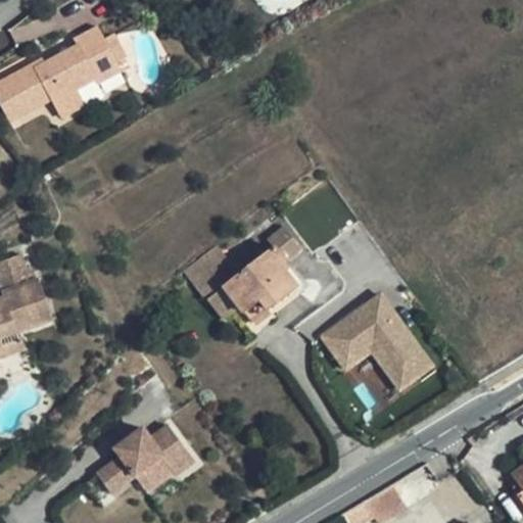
[(106,41),(99,28),(76,40),(79,45),(38,67),(36,64),(1,82),(20,116),(53,100),(56,106),(80,94),(78,89),(97,80),(100,84),(124,72),(119,63),(113,54),(106,41)]
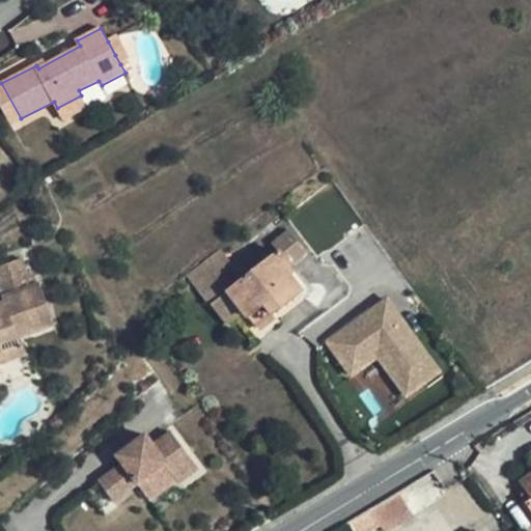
[(108,42),(115,55),(126,49),(118,35),(108,42)]
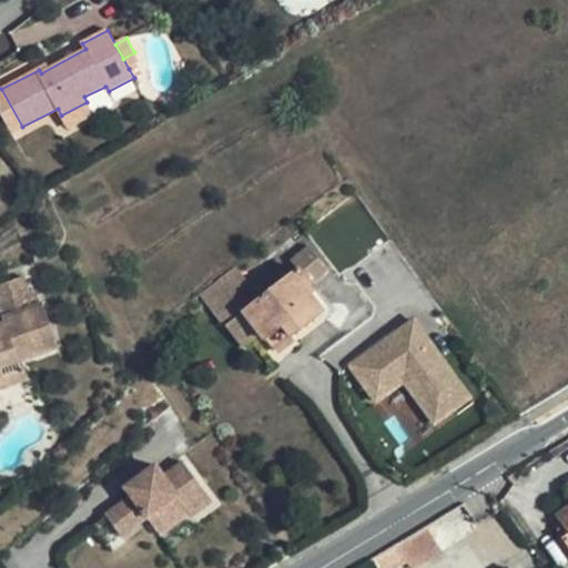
[(123,59),(129,69),(140,62),(134,52),(123,59)]
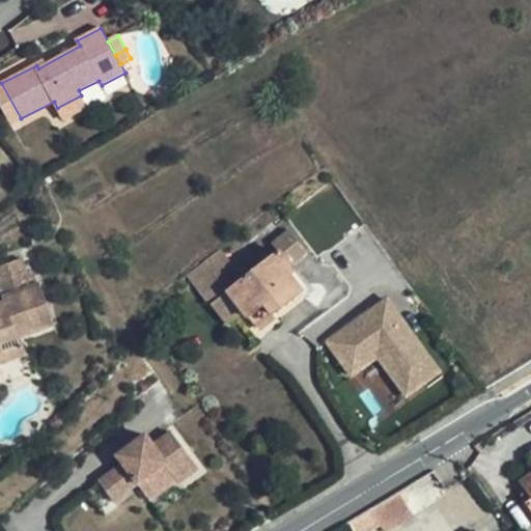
[(87,107),(81,95),(57,108),(63,119),(87,107)]
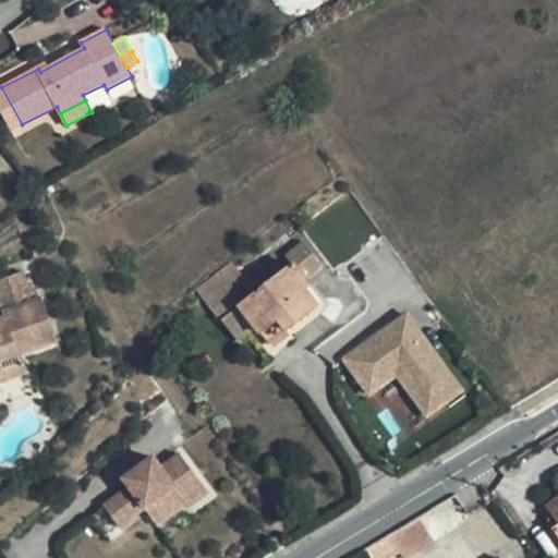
[(318,264),(302,244),(283,258),(291,267),(256,293),(245,278),(232,288),(244,303),(240,306),(256,327),(269,344),(319,306),(305,289),(298,279),(303,276),(318,264)]
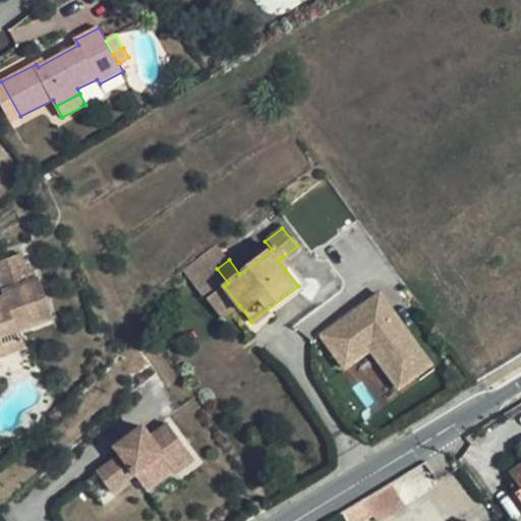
[(217,244),(206,253),(217,269),(229,259),(217,244)]
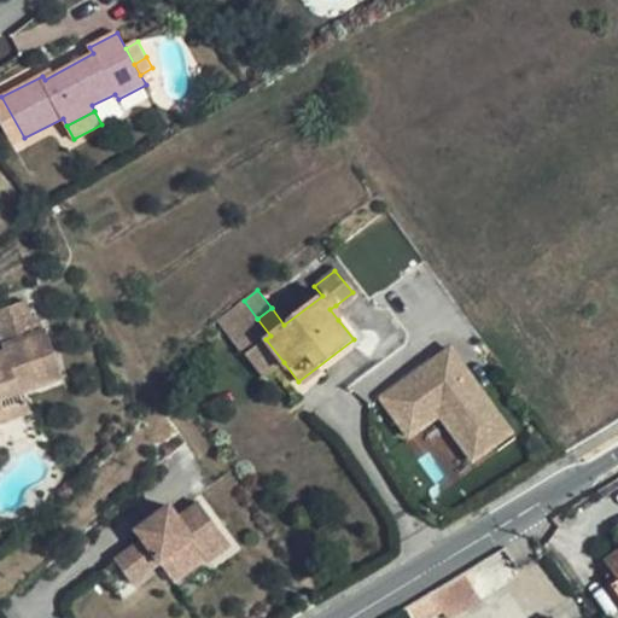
[(39,332),(28,301),(0,310),(0,334),(6,351),(0,353),(0,413),(6,410),(3,402),(25,394),(65,379),(48,330),(39,332)]
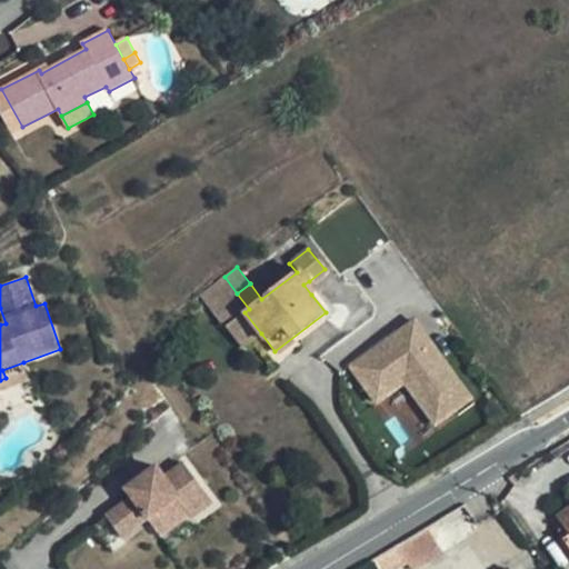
[(249,309),(237,293),(225,277),(202,293),(227,326),(245,312),(249,309)]
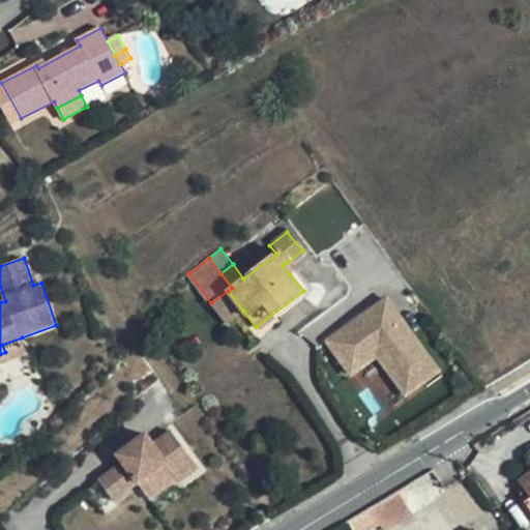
[(295,270),(288,262),(283,265),(290,274),(295,270)]
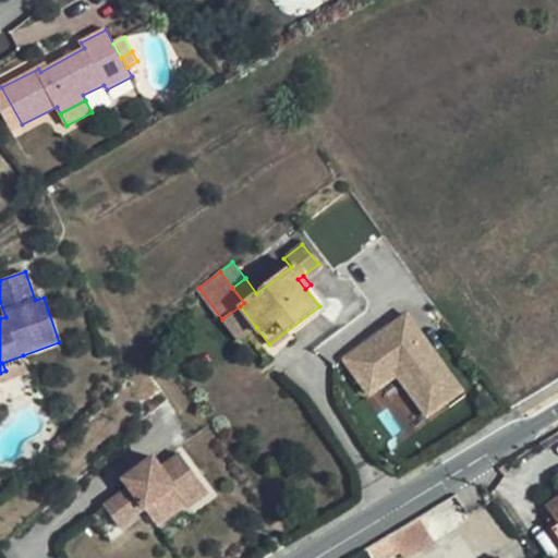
[(256,327),(240,306),(222,319),(239,340),(256,327)]
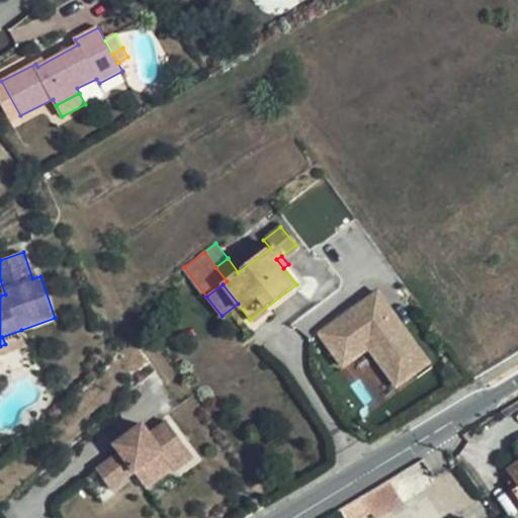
[(315,329),(339,369),(369,350),(393,389),(429,366),(381,288),(315,329)]
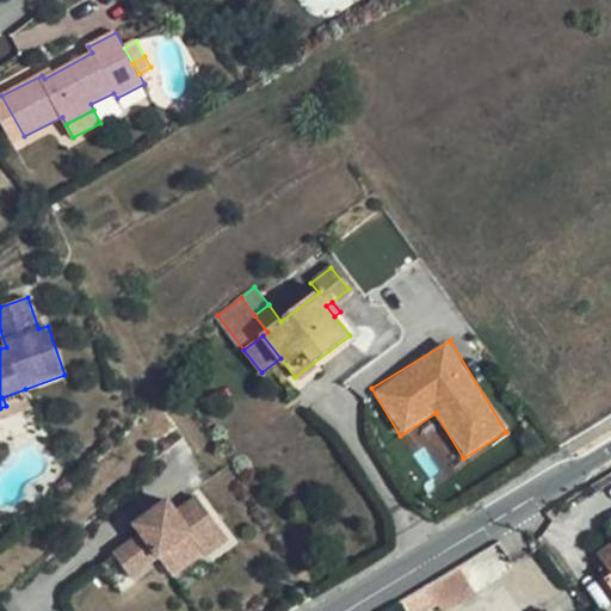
[(2,397),(6,406),(10,418),(32,409),(25,389),(2,397)]
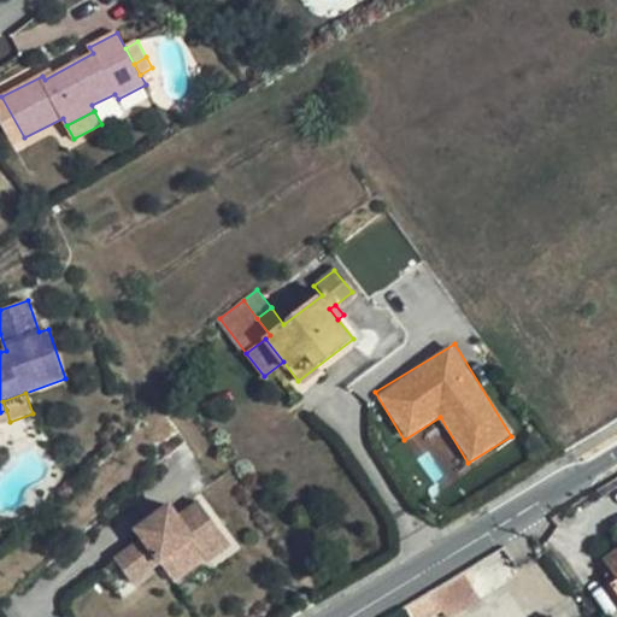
[(0,424),(10,422),(6,410),(0,412),(0,424)]
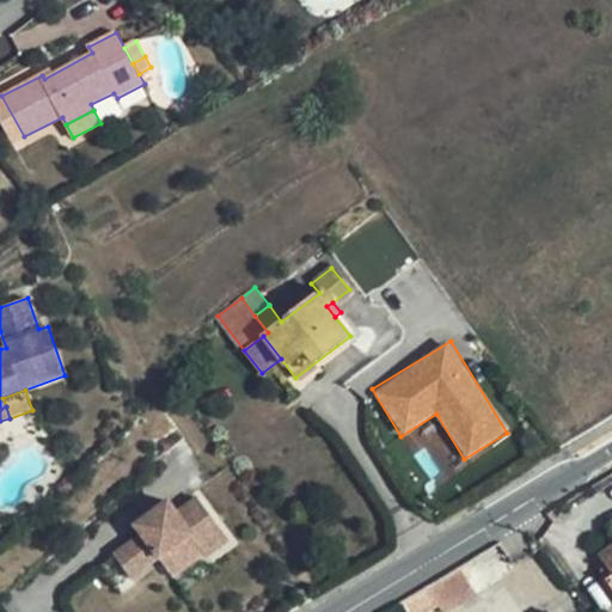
[(144,528),(116,549),(133,573),(161,554),(175,573),(206,550),(208,554),(228,539),(197,495),(179,508),(171,496),(138,520),(144,528)]
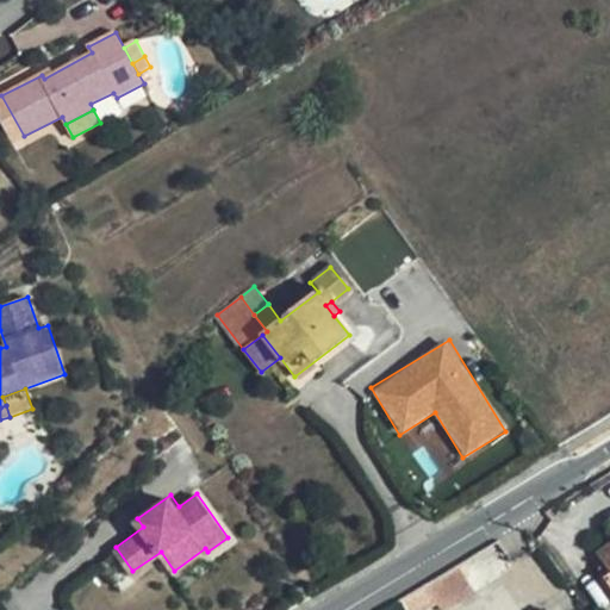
[(609,543),(598,553),(605,564),(609,570),(609,572),(604,577),(609,584),(609,543)]
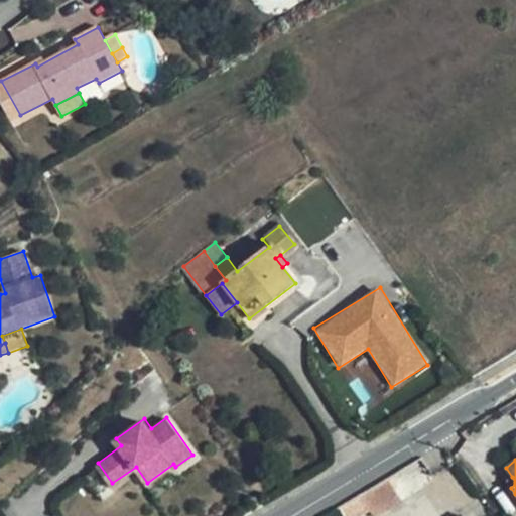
[(112,483),(98,463),(85,472),(99,492),(112,483)]
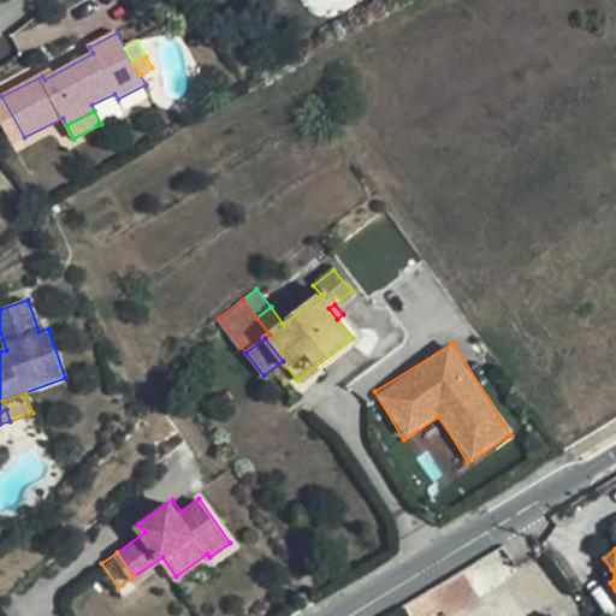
[(207,554),(176,576),(185,591),(218,569),(209,557),(207,554)]
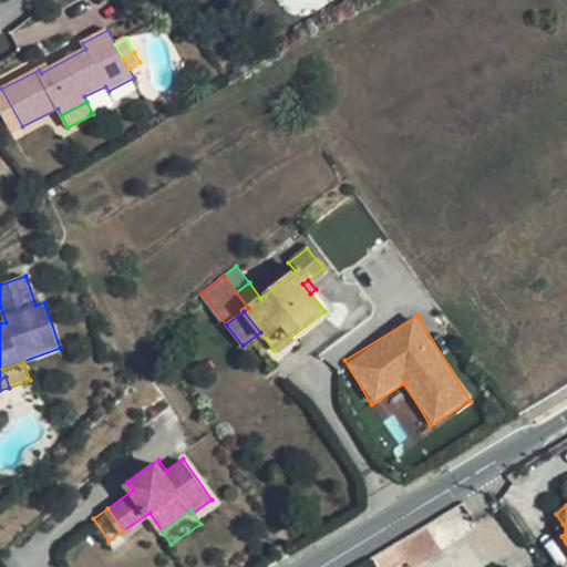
[(566,532),(566,529),(563,524),(556,528),(562,536),(566,532)]
